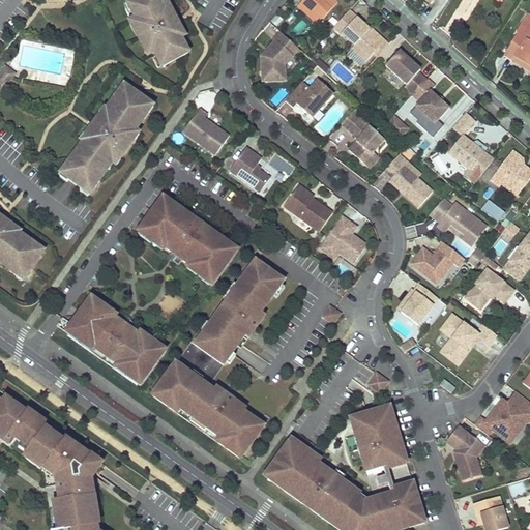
[(154,55),(162,68),(188,54),(181,40),(185,38),(182,32),(180,33),(177,26),(179,25),(174,16),(172,17),(168,9),(171,8),(168,2),(164,5),(160,0),(138,0),(128,5),(136,19),(133,21),(136,27),(138,26),(141,33),(137,35),(141,45),(143,43),(147,51),(145,52),(148,57),(154,55)]
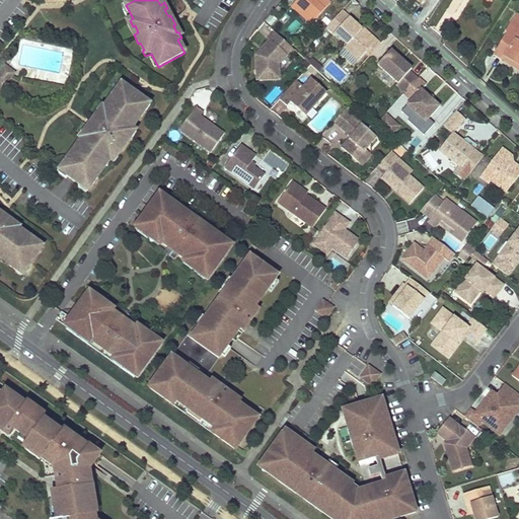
[(297,0),(299,1),(292,8),(312,26),(331,5),(325,0),(297,0)]
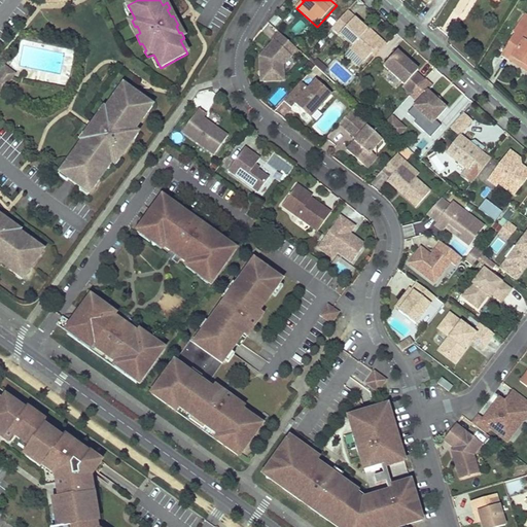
[(525,37),(526,33),(526,16),(524,14),(513,33),(516,35),(502,56),(513,62),(515,59),(526,66),(525,69),(526,70),(526,42),(525,41),(526,38),(525,37)]
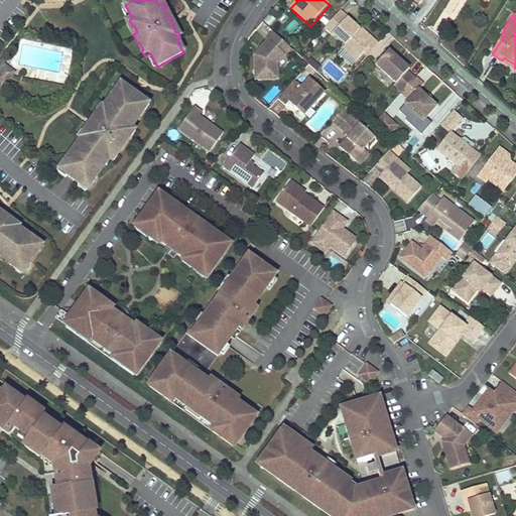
[(372,45),(358,33),(360,31),(348,19),(333,35),(345,46),(343,49),(357,61),(363,54),(372,45)]
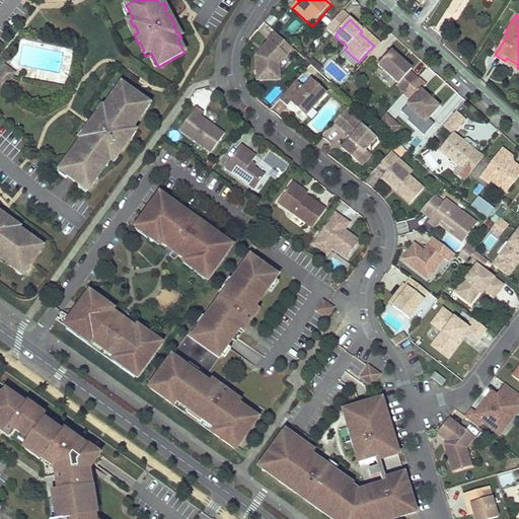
[(369,58),(380,46),(363,30),(362,31),(360,33),(374,46),(365,55),(369,58)]
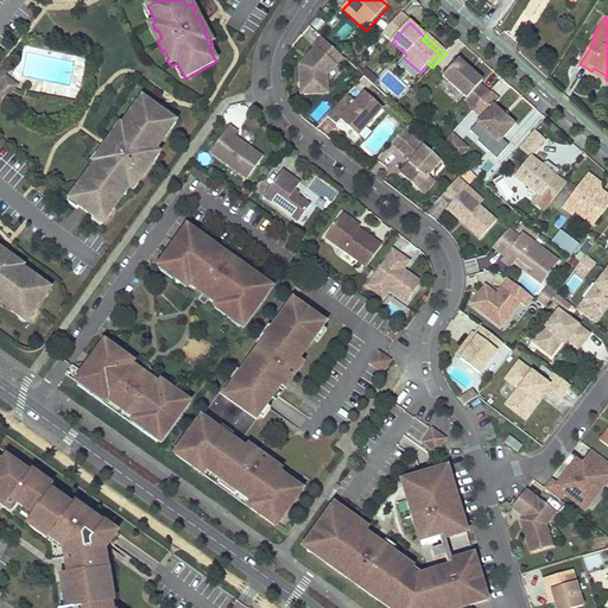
[(346,58),(324,38),(316,46),(317,49),(311,56),(312,58),(309,62),(308,59),(302,65),(303,94),(328,93),(328,75),(336,65),(339,67),(346,58)]
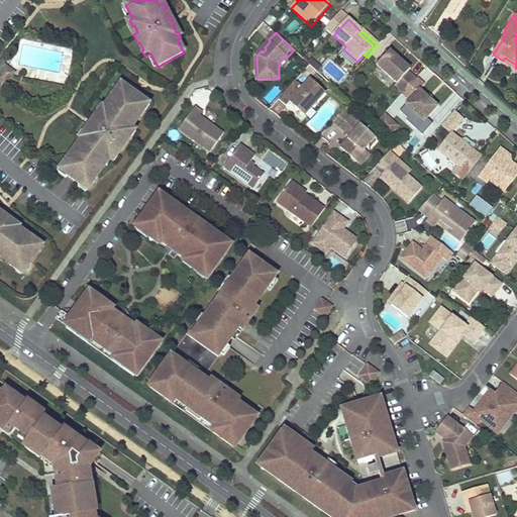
[(403,94),(415,80),(408,73),(410,71),(390,52),(377,66),(397,85),(395,86),(403,94)]
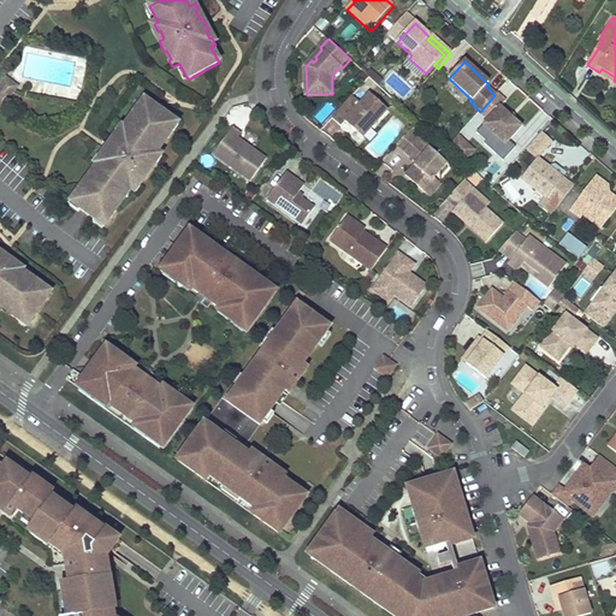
[(373,69),(367,73),(377,86),(381,82),(373,69)]
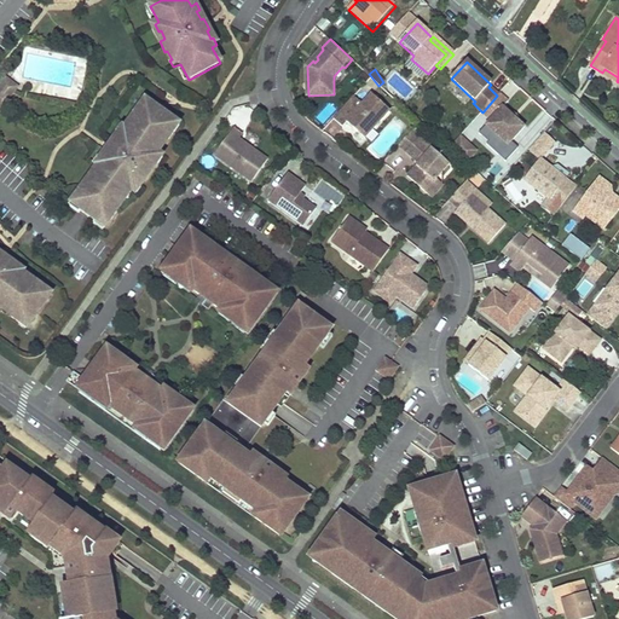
[(605,69),(602,73),(617,81),(618,77),(605,69)]
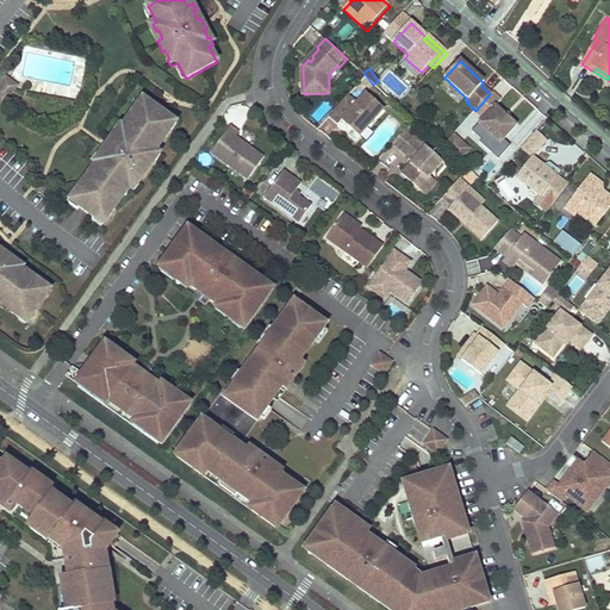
[(0,110),(0,111),(20,88),(6,76),(0,82),(0,110)]
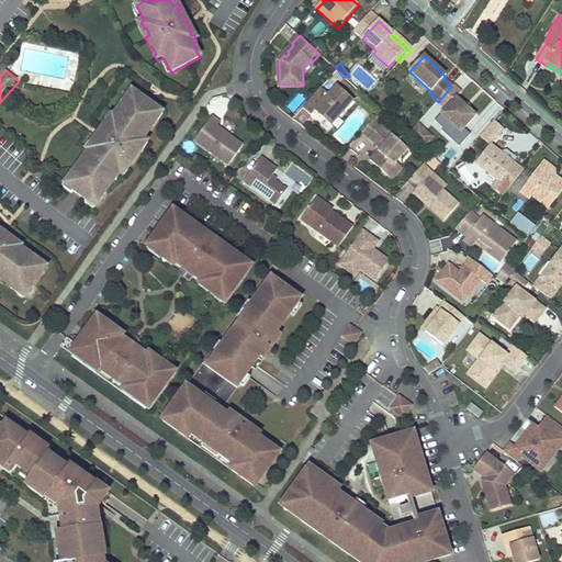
[(323,87),(304,108),(313,116),(317,112),(332,125),(355,100),(339,86),(330,94),(323,87)]
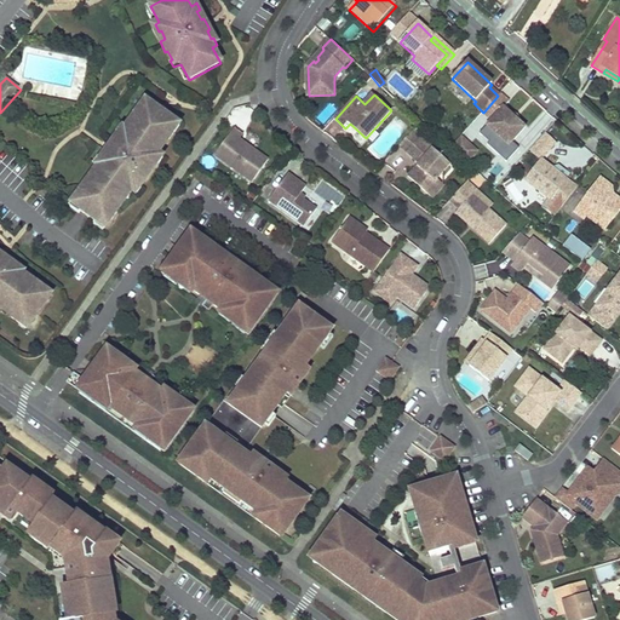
[(509,104),(499,95),(498,96),(483,113),(478,118),(487,126),(486,127),(507,148),(524,130),(517,122),(511,118),(503,109),(509,104)]
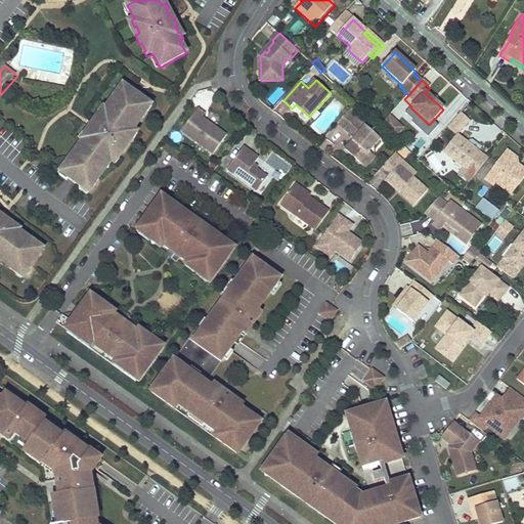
[(358,86),(352,81),(344,91),(349,96),(358,86)]
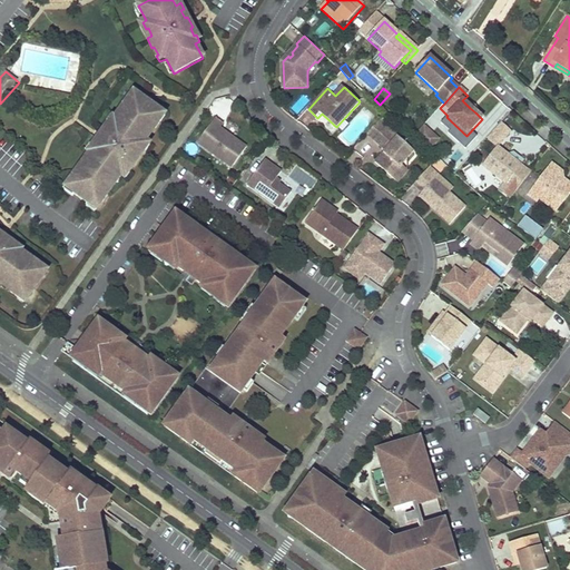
[(134,92),(129,99),(135,104),(139,97),(134,92)]
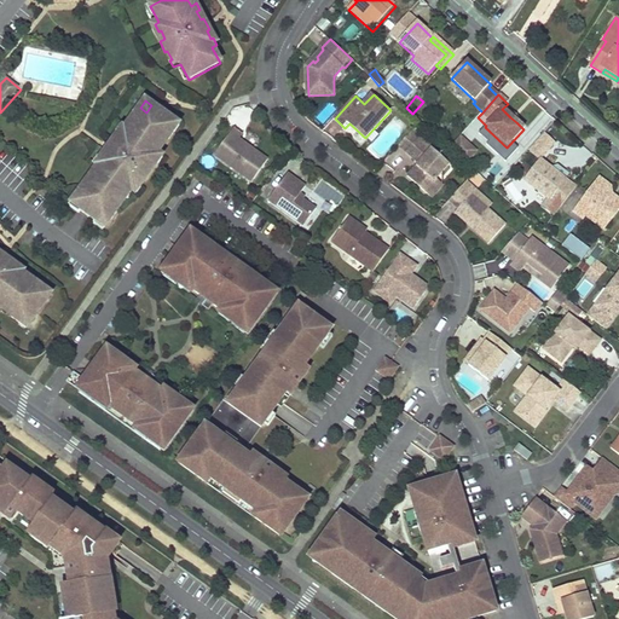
[(432,110),(423,102),(412,114),(422,121),(432,110)]
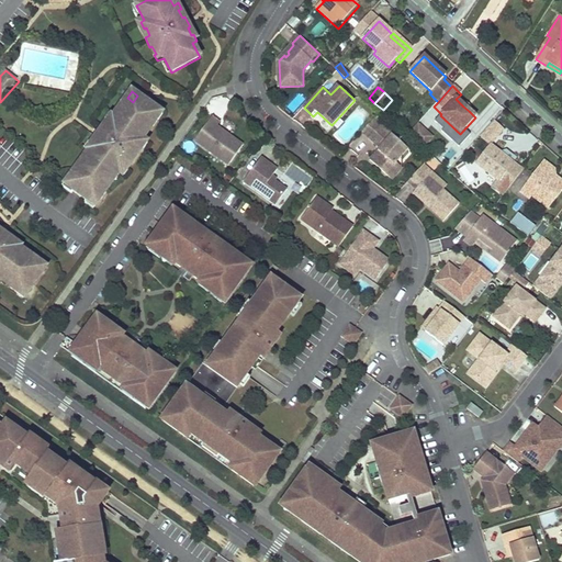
[(295,115),(306,99),(298,93),(287,109),(295,115)]
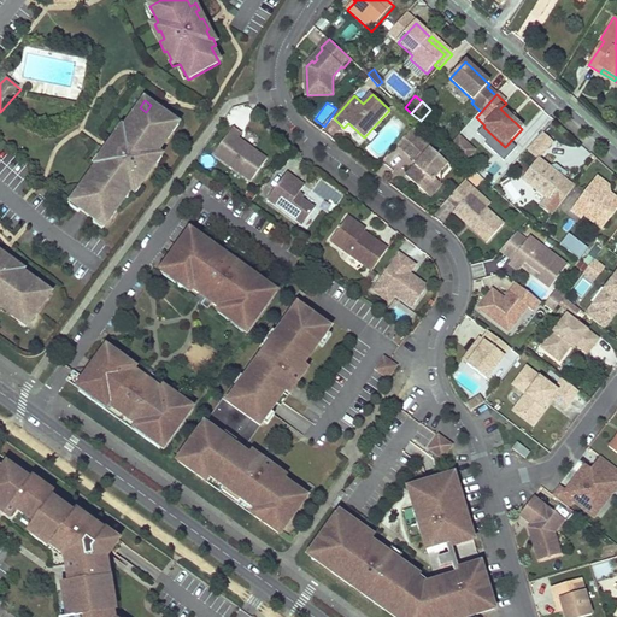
[(76,207),(97,223),(101,216),(107,221),(172,133),(166,128),(172,121),(151,105),(146,112),(140,107),(110,148),(74,195),(81,200),(76,207)]
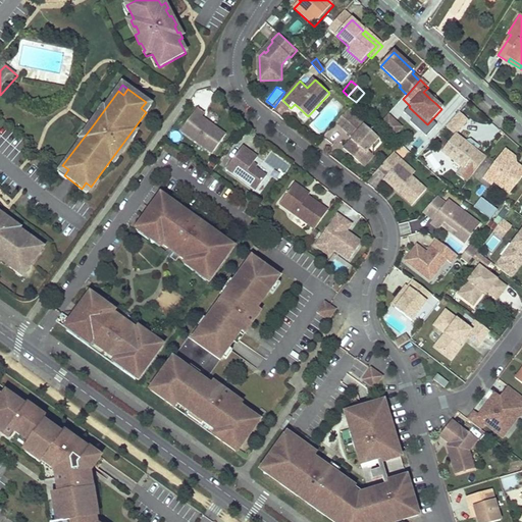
[(141,108),(146,112),(151,106),(146,102),(141,108)]
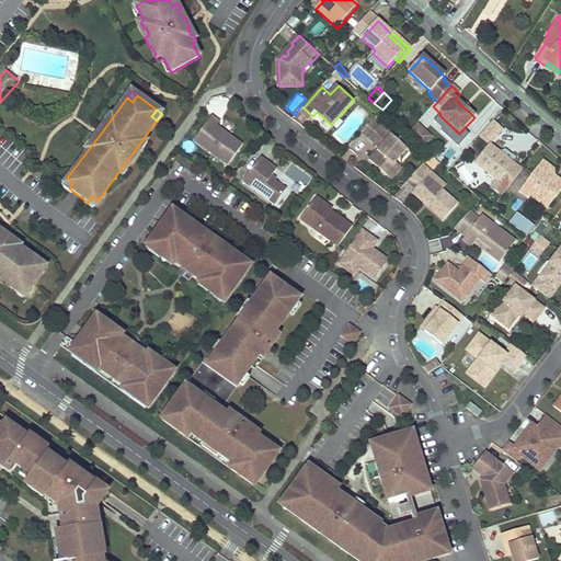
[(214,116),(196,139),(230,164),(244,144),(218,125),(220,122),(214,116)]
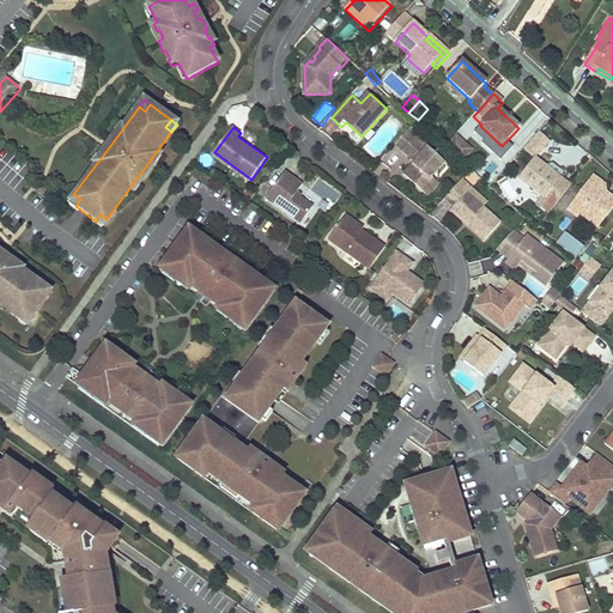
[(408,131),(395,144),(402,150),(414,137),(408,131)]
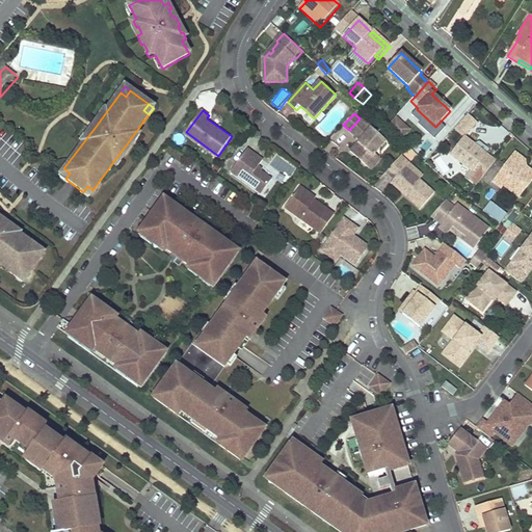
[(468,114),(457,126),(467,134),(477,123),(468,114)]
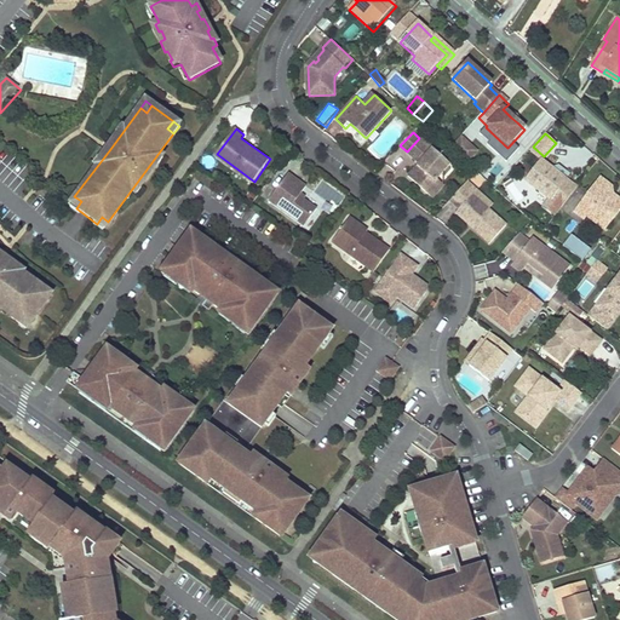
[(453,145),(471,160),(480,151),(461,136),(453,145)]
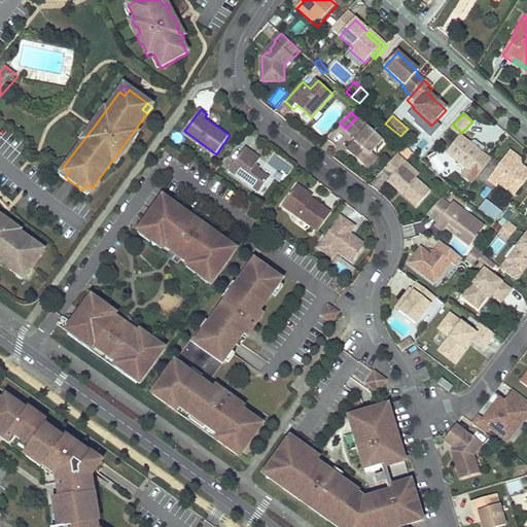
[(356,117),(346,129),(356,139),(359,141),(356,143),(354,141),(346,150),(360,164),(370,154),(382,140),(356,117)]
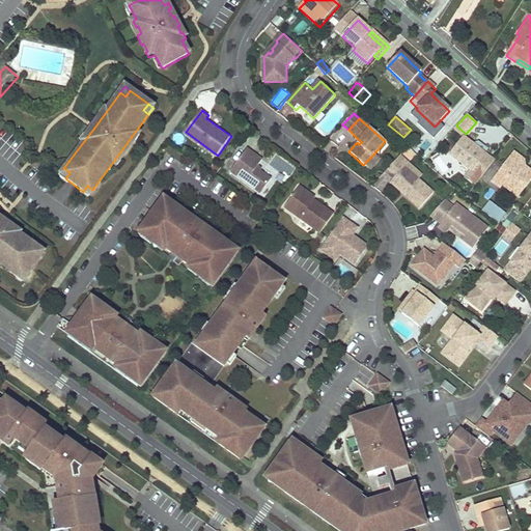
[(463,137),(466,134),(456,126),(453,130),(463,138),(463,137)]
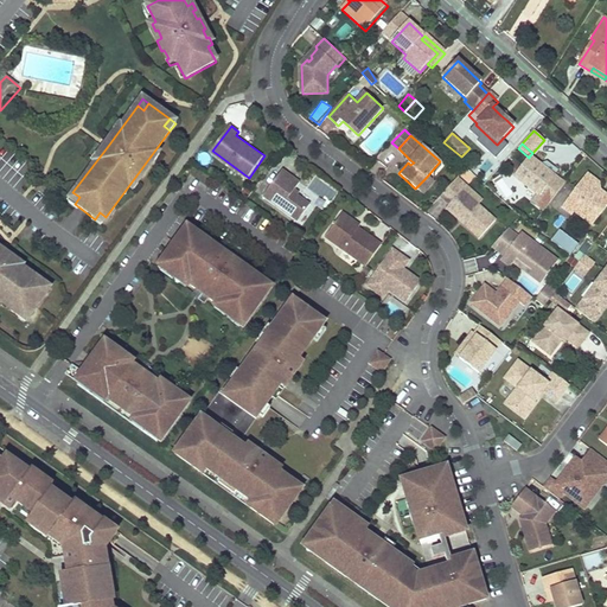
[(549,204),(564,184),(554,176),(553,178),(540,167),(541,166),(529,157),(529,158),(513,177),(549,204)]
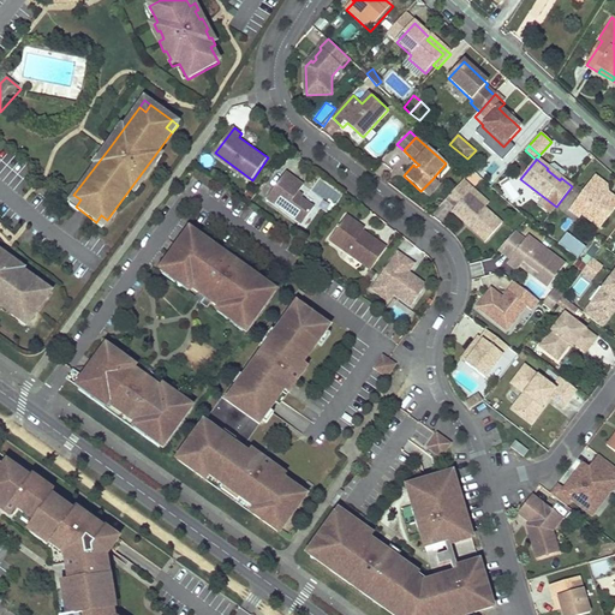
[(560,180),(561,178),(548,168),(547,169),(560,180)]
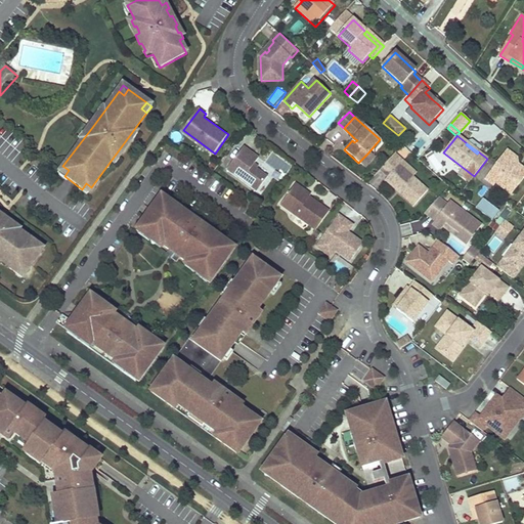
[(245,146),(228,170),(258,191),(269,176),(258,168),(254,166),(256,164),(260,158),(245,146)]
